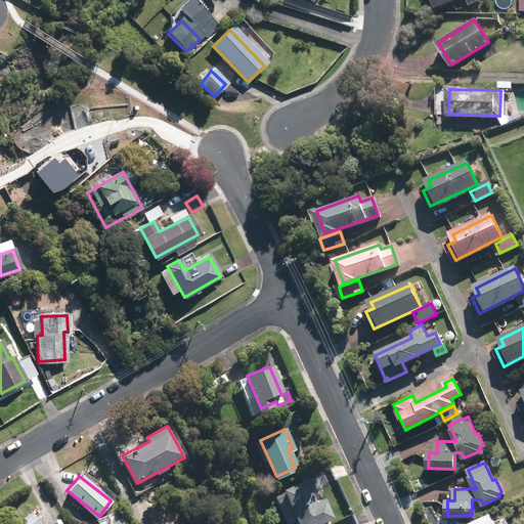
[(303,481),(282,490),(299,523),(312,523),(330,516),(322,500),(314,505),(303,481)]
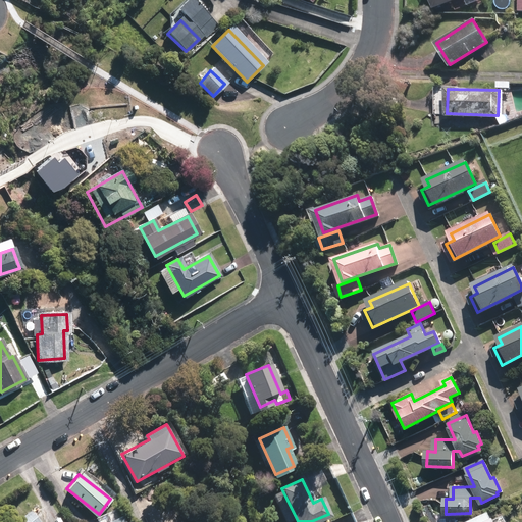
[(30,511),(16,521),(39,521),(40,521),(30,511)]
